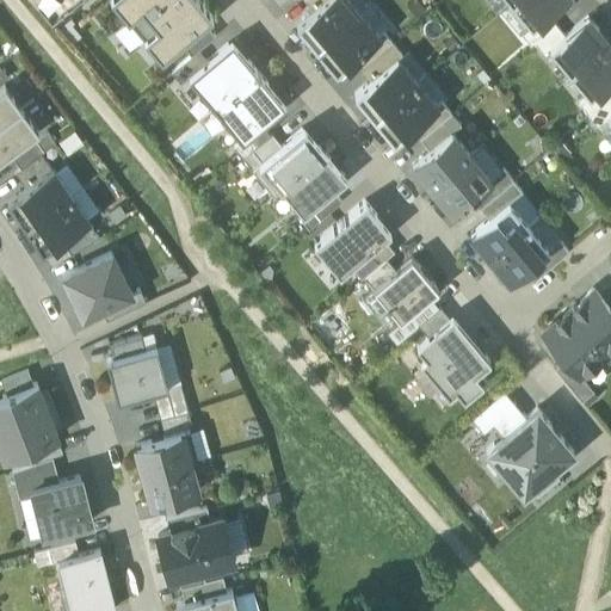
[(210,20),(192,0),(112,0),(129,22),(141,12),(155,29),(143,39),(161,61),(183,44),(210,20)]
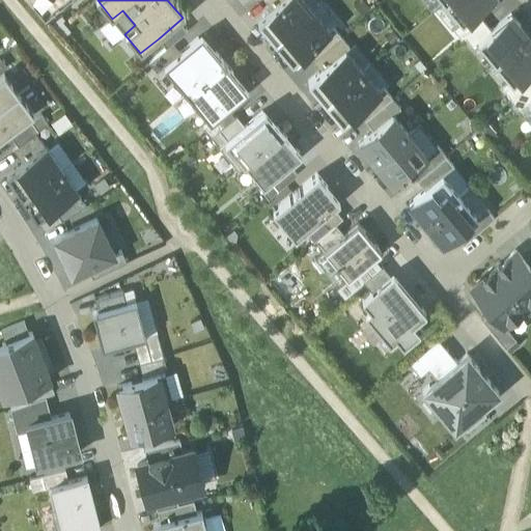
[(282,0),(272,9),(258,21),(275,42),(312,11),(302,0),(282,0)]
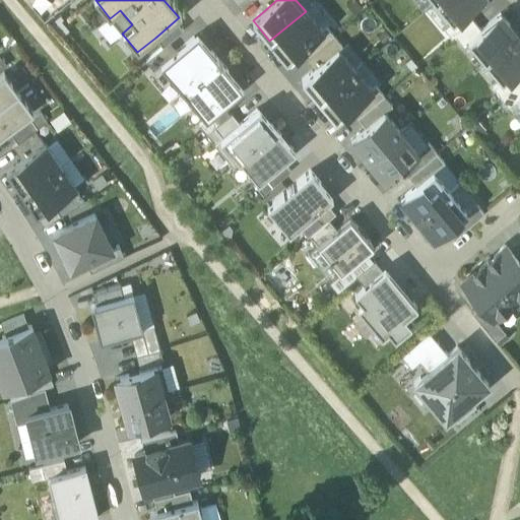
[(259,0),(266,9),(276,0),(259,0)]
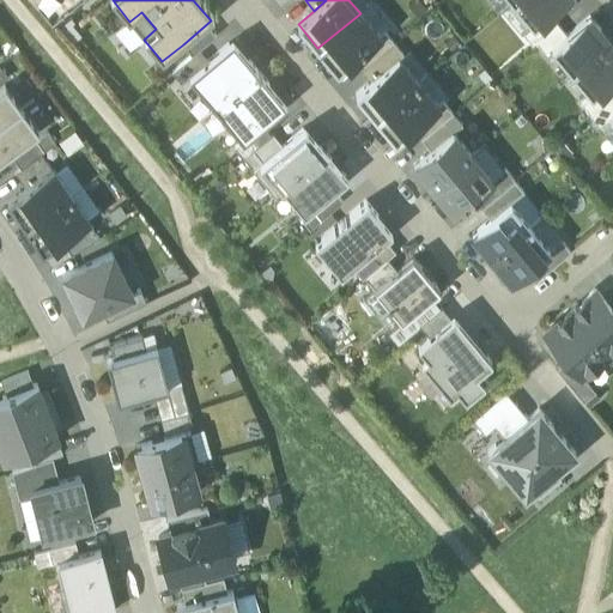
[(515,0),(514,2),(533,26),(550,13),(564,0),(515,0)]
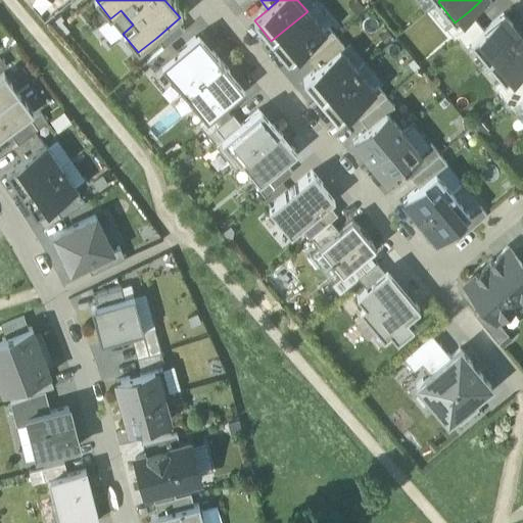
[(307,11),(271,41),(270,42),(287,62),(301,50),(324,32),(307,11)]
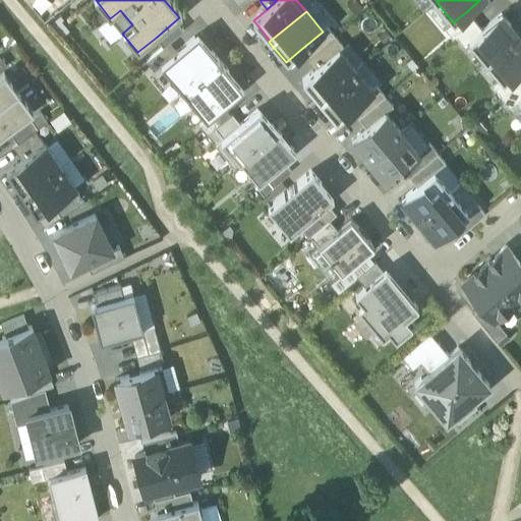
[(474,21),(467,11),(453,22),(444,30),(451,38),(456,37),(474,21)]
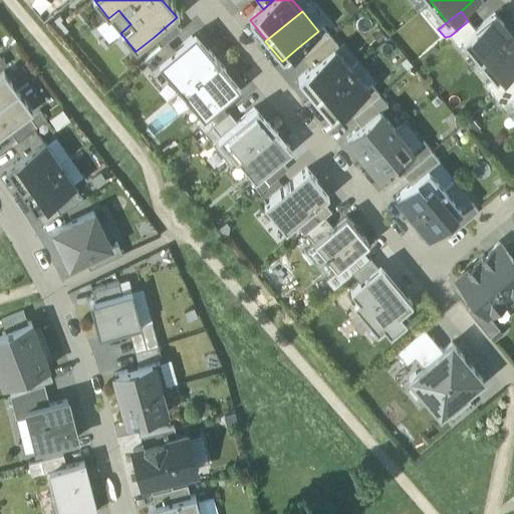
[(475,30),(462,41),(479,61),(511,34),(495,14),(475,30)]
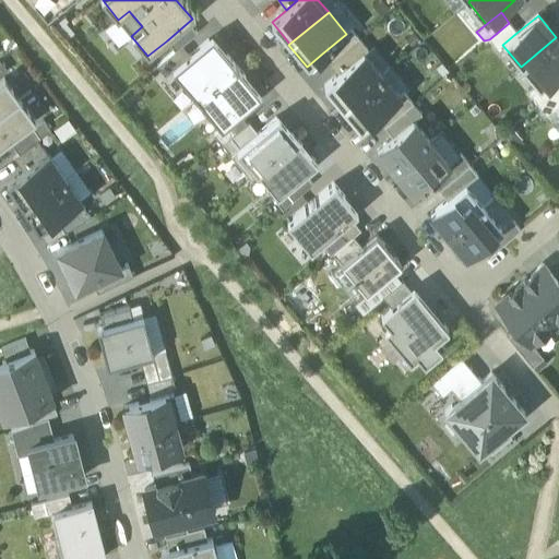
[(201,30),(192,19),(167,40),(176,51),(182,46),(201,30)]
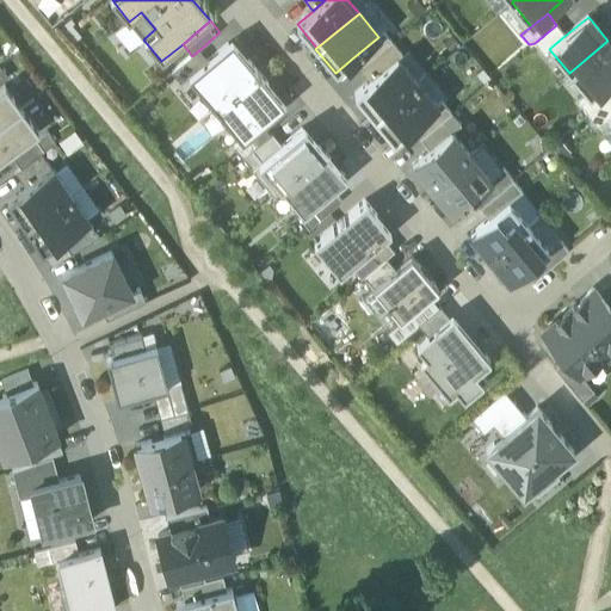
[(556,25),(535,43),(543,54),(549,49),(565,36),(556,25)]
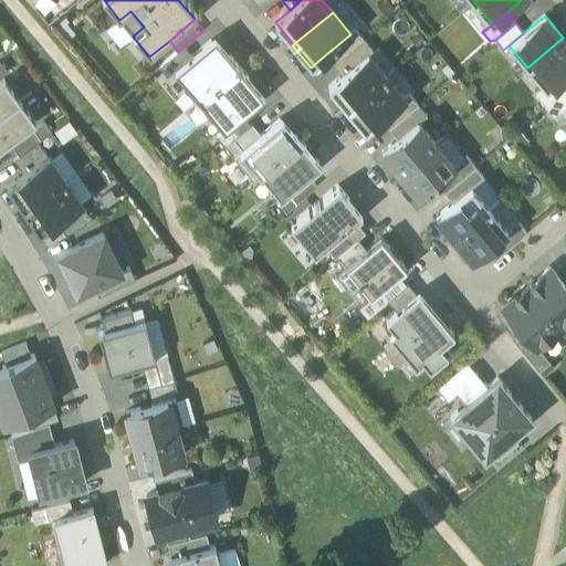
[(335,65),(364,41),(355,30),(350,34),(326,54),(335,65)]
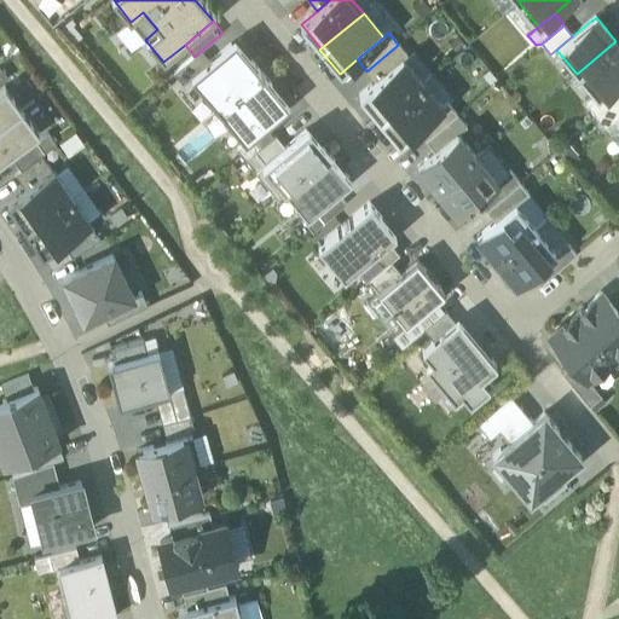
[(262,74),(235,41),(210,62),(191,79),(218,110),(262,74)]
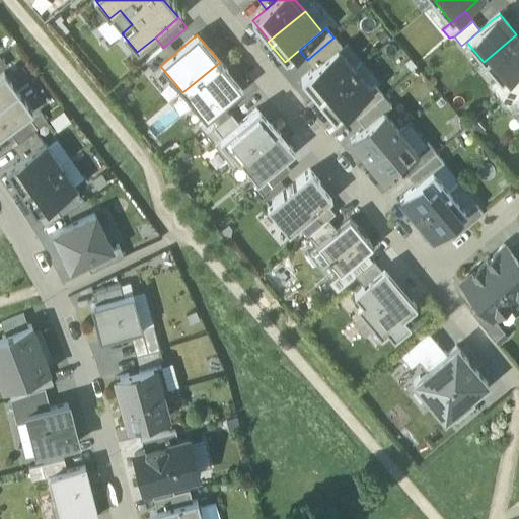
[(518,38),(516,34),(484,62),(501,82),(514,71),(518,66),(518,38)]
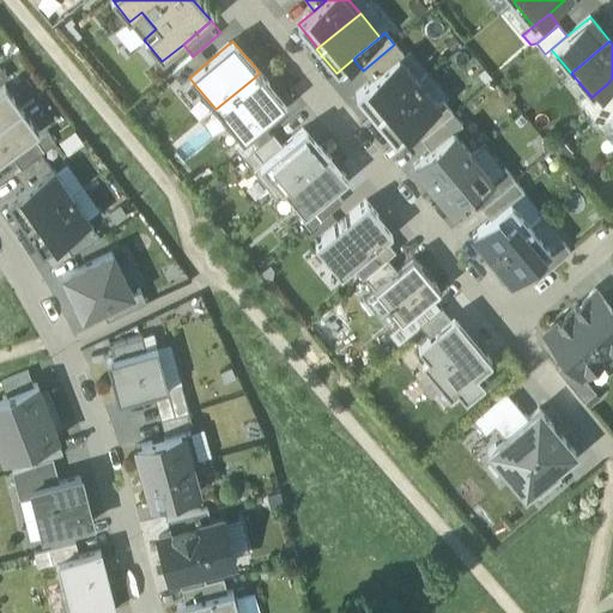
[(363,71),(371,82),(399,59),(404,55),(394,44),(363,71)]
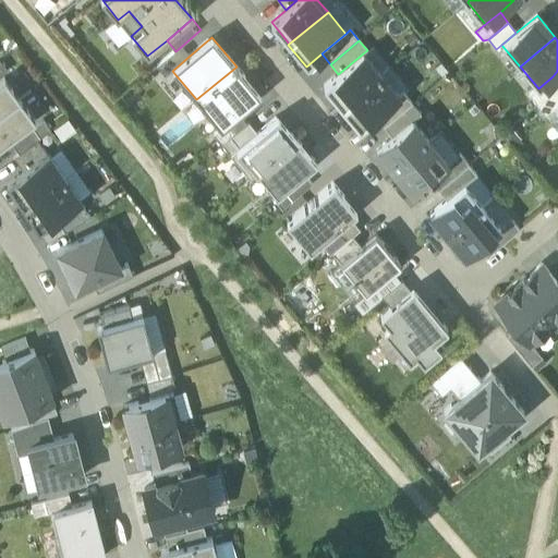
[(176,51),(157,67),(165,76),(172,71),(190,56),(182,46),(176,51)]
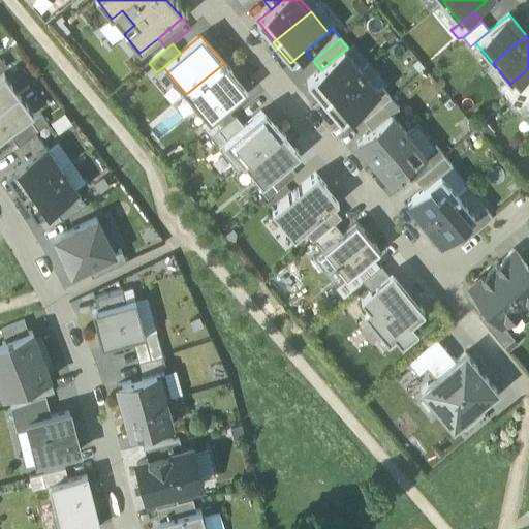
[(361,71),(344,51),(320,70),(307,82),(324,102),(361,71)]
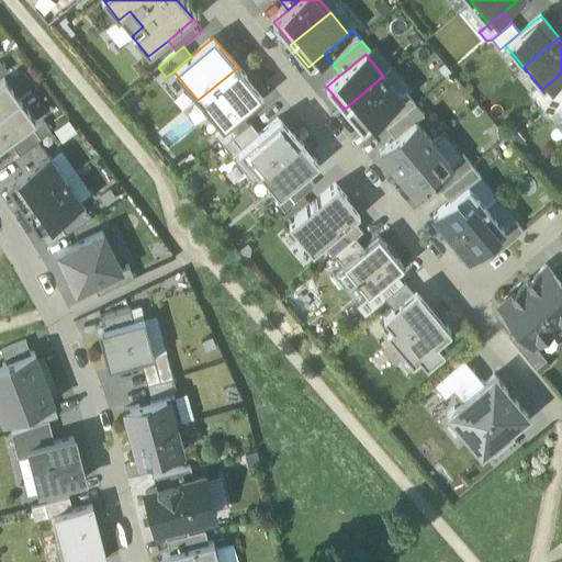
[(0,83),(6,80),(10,77),(0,62),(0,83)]
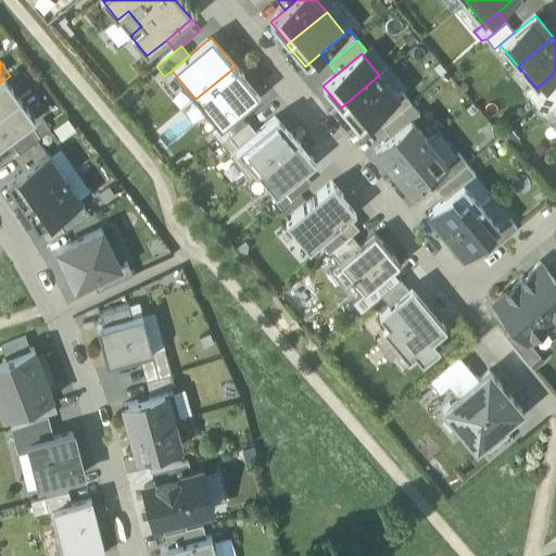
[(236,66),(196,99),(220,128),(238,114),(260,96),(236,66)]
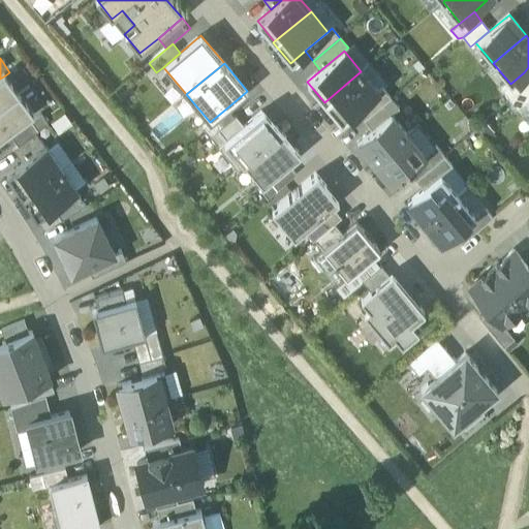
[(361,71),(324,102),(341,123),(356,111),(378,92),(361,71)]
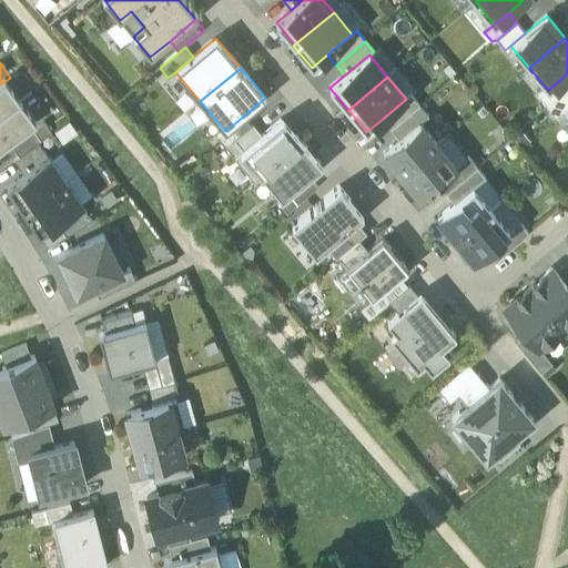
[(548,90),(539,98),(547,108),(567,90),(567,84),(563,78),(548,90)]
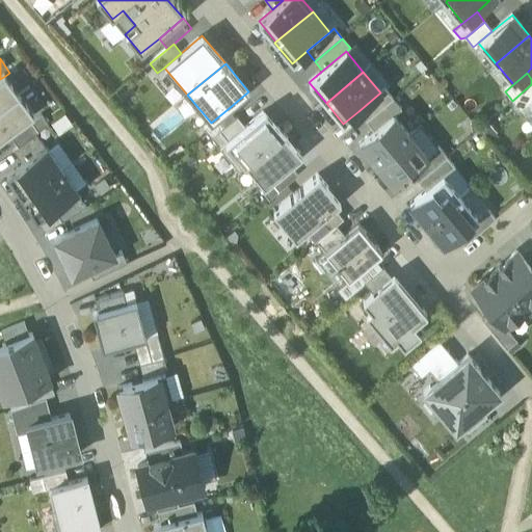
[(0,108),(19,95),(5,76),(0,79),(0,108)]
